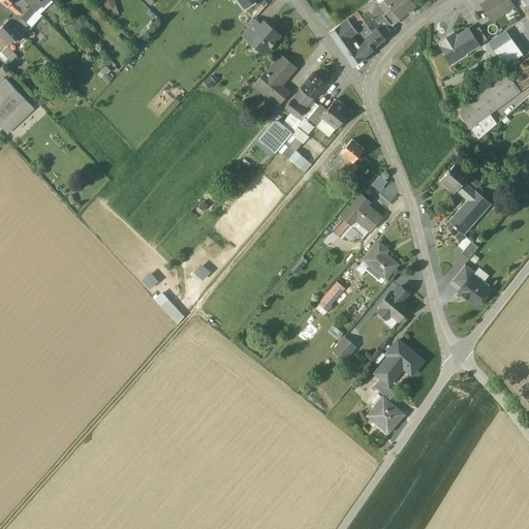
[(101,0),(105,10),(116,6),(113,0),(101,0)]
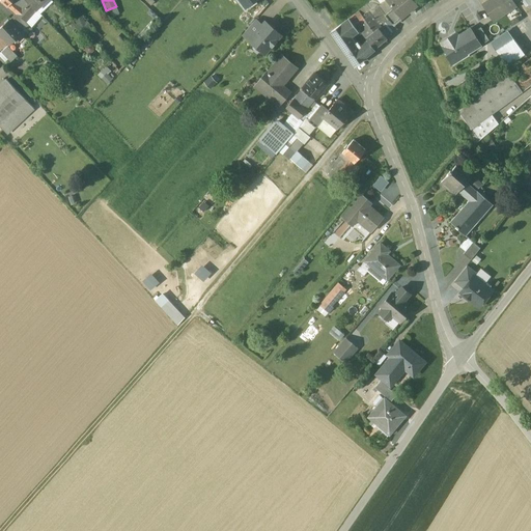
[(416,4),(413,0),(385,0),(386,0),(393,8),(400,17),(416,4)]
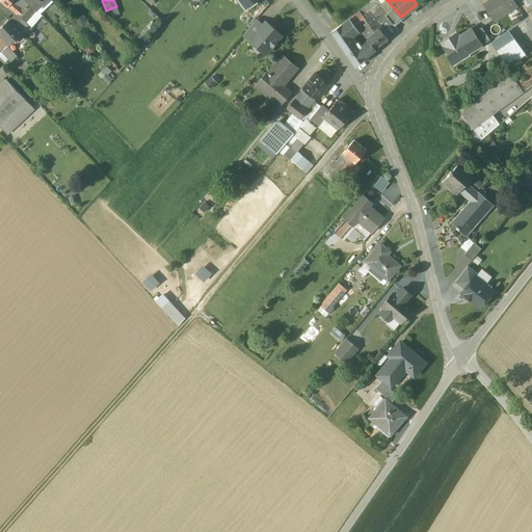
[(512,0),(489,0),(483,4),(494,20),(516,5),(514,3),(512,0)]
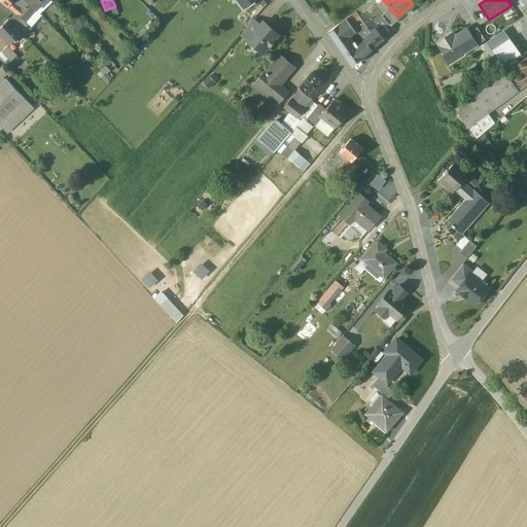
[(18,4),(12,1),(8,6),(15,13),(25,21),(32,13),(24,6),(22,8),(18,4)]
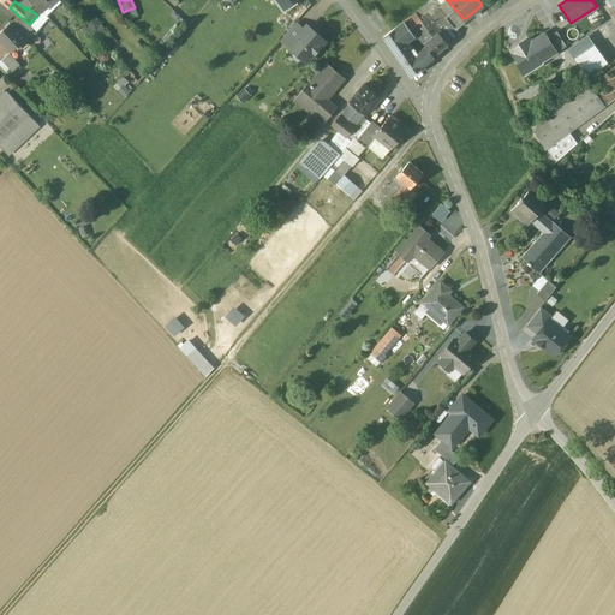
[(41,11),(33,1),(28,6),(28,7),(37,16),(41,11)]
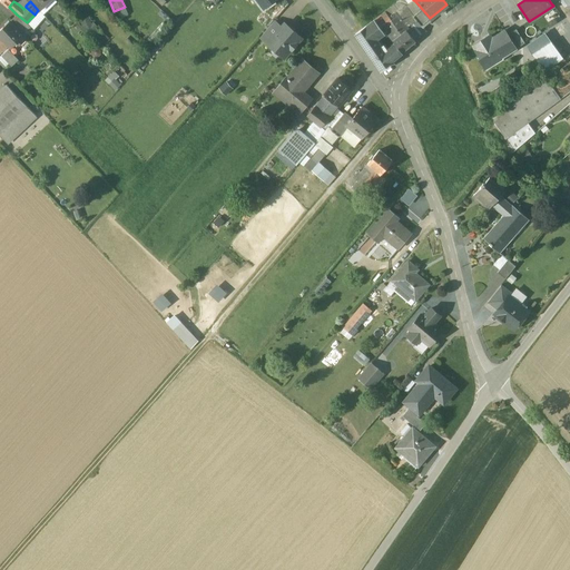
[(422,9),(413,17),(415,20),(421,26),(430,18),(422,9)]
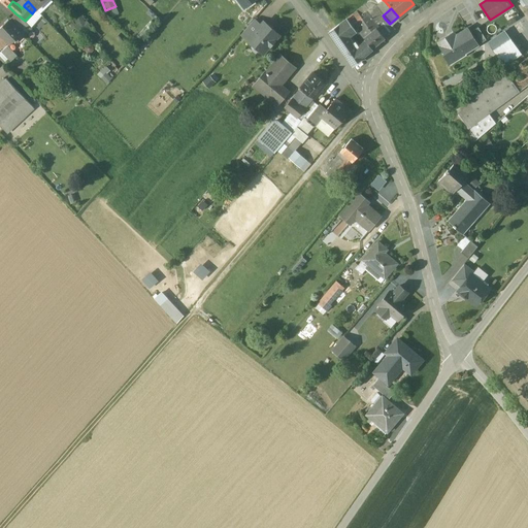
[(86,22),(80,11),(72,15),(77,26),(86,22)]
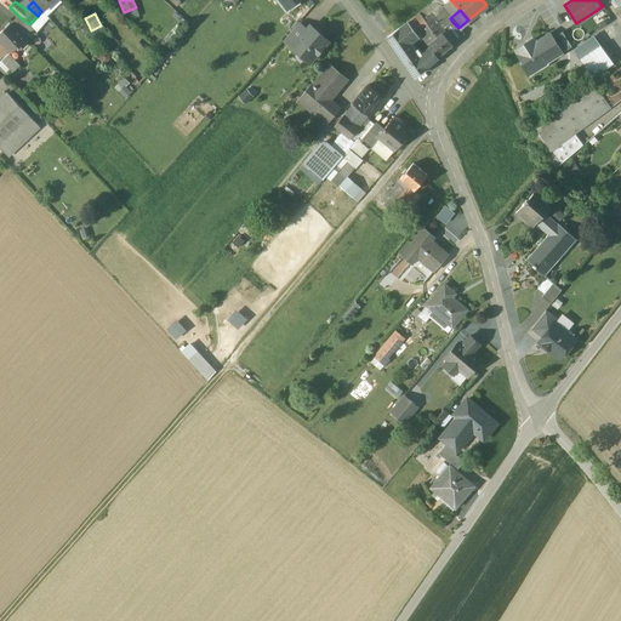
[(29,24),(18,16),(11,23),(21,34),(29,24)]
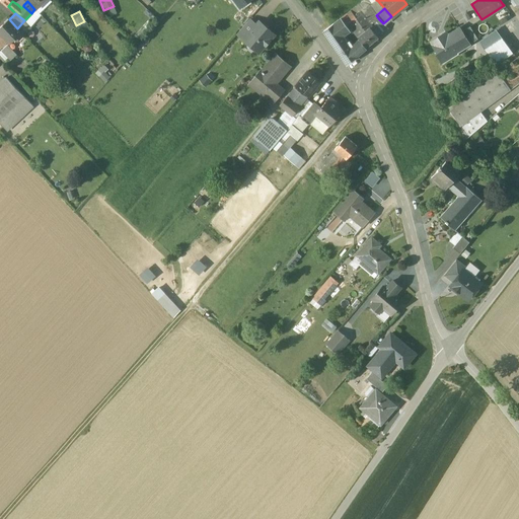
[(347,14),(342,17),(322,32),(335,48),(340,55),(346,62),(354,57),(348,49),(339,38),(351,28),(359,21),(354,15),(350,18),(347,14)]
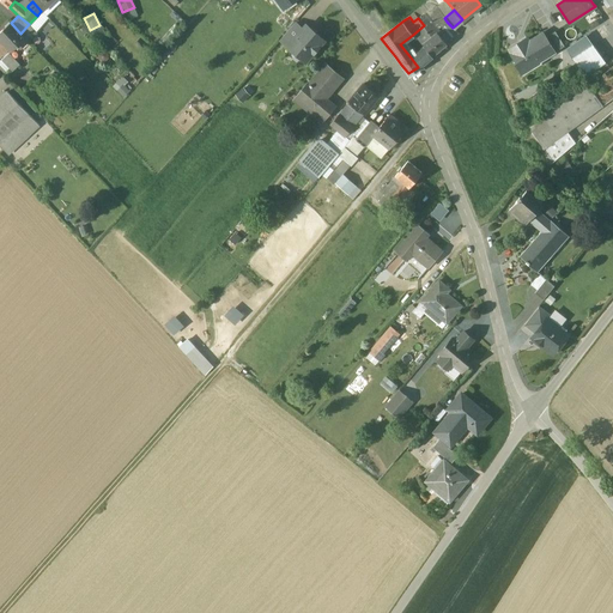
[(422,43),(436,32),(439,30),(431,20),(424,25),(414,34),(422,43)]
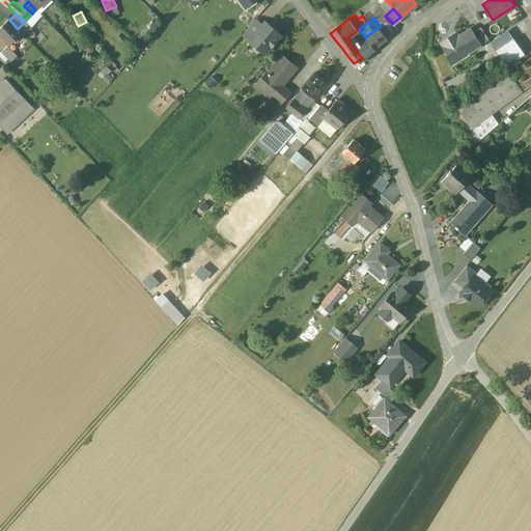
[(8,19),(0,27),(0,34),(9,45),(16,38),(18,40),(24,35),(18,29),(9,20),(8,19)]
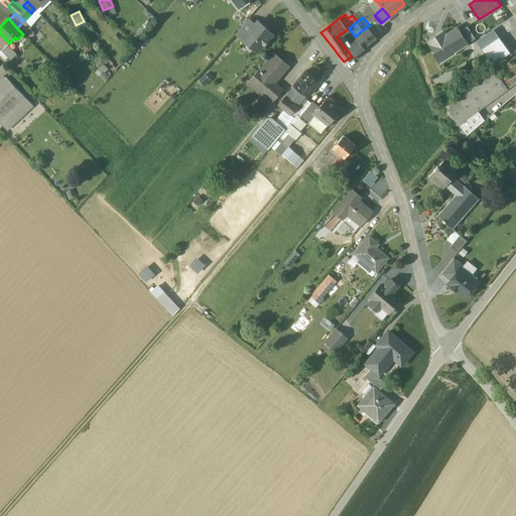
[(381,23),(376,18),(370,23),(378,33),(385,27),(381,23)]
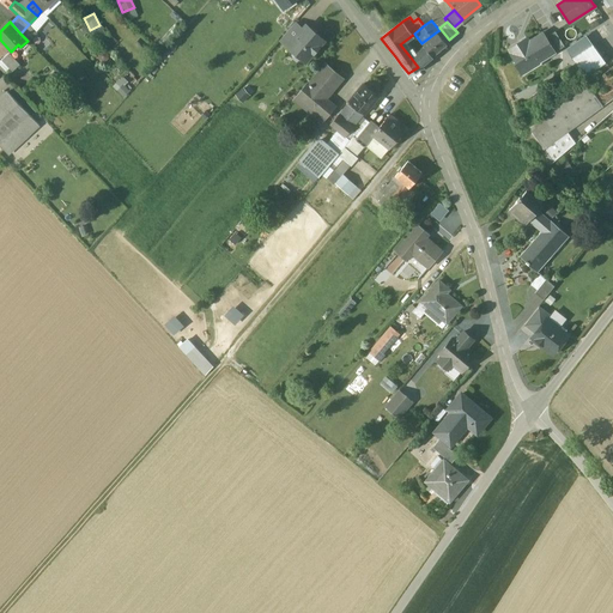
[(29,24),(20,34),(28,41),(37,32),(29,24)]
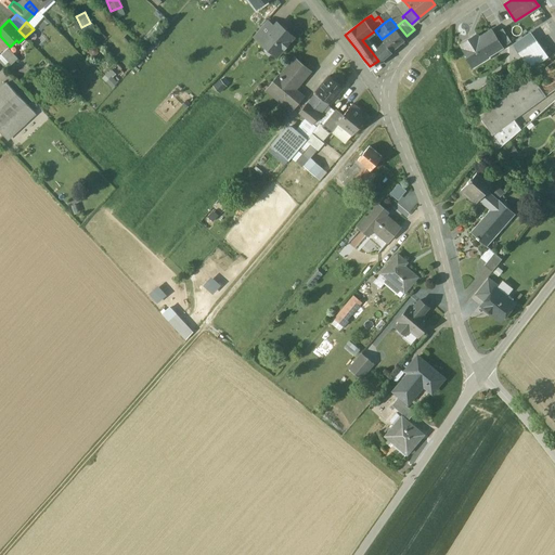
[(267,22),(254,37),(260,42),(273,28),(267,22)]
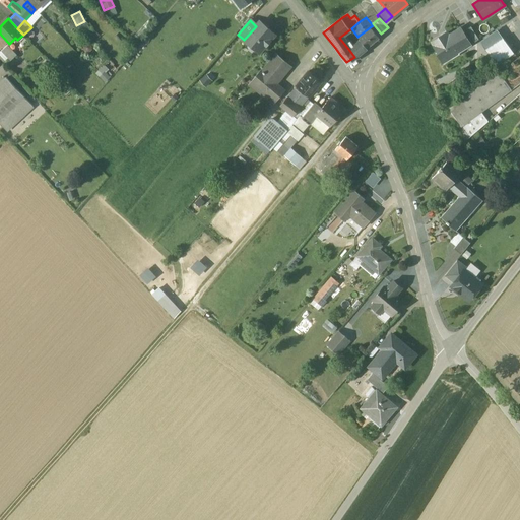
[(244,40),(244,41),(258,53),(260,51),(263,51),(265,49),(264,46),(274,35),(260,21),(256,26),(244,40)]
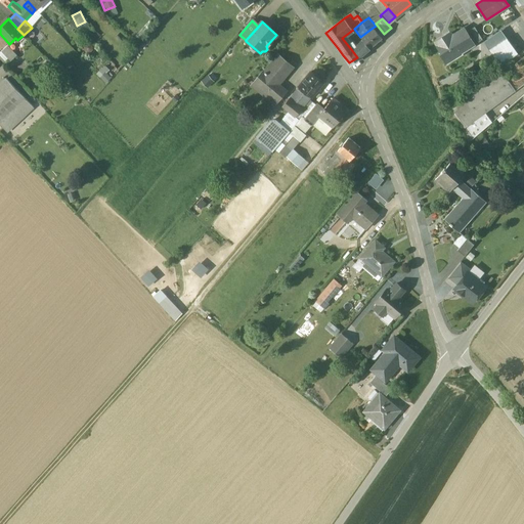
[(482,40),(474,27),(466,32),(474,45),(482,40)]
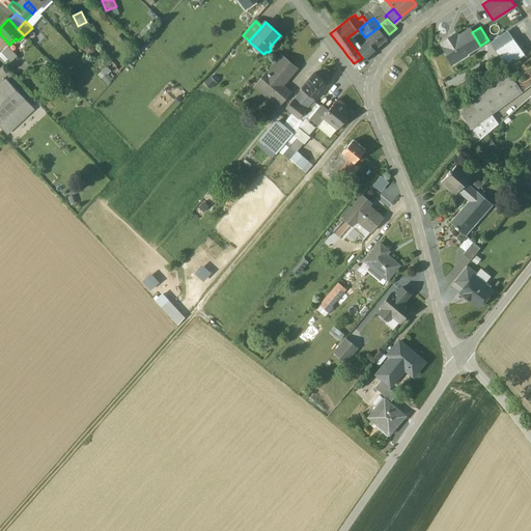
[(378,28),(365,37),(368,40),(373,49),(386,38),(378,28)]
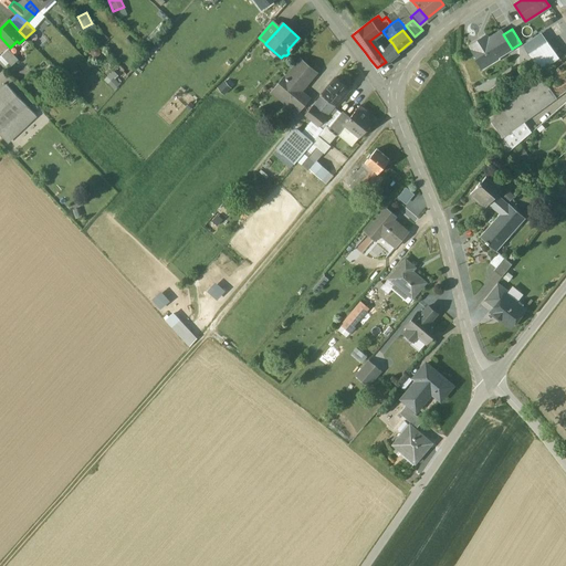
[(503,34),(501,31),(482,42),(480,39),(470,45),(477,58),(475,58),(481,67),(512,49),(503,34)]
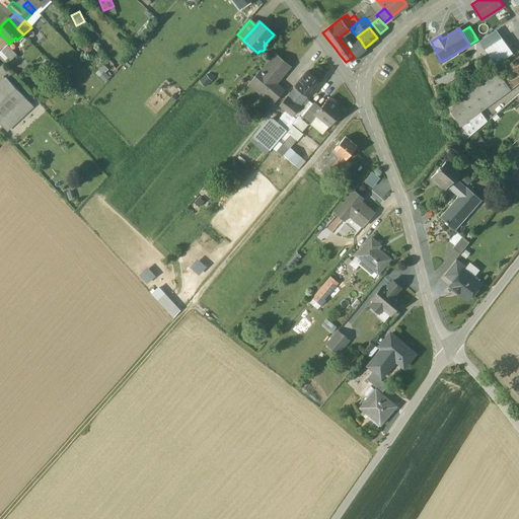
[(501,38),(485,49),(497,65),(512,54),(501,38)]
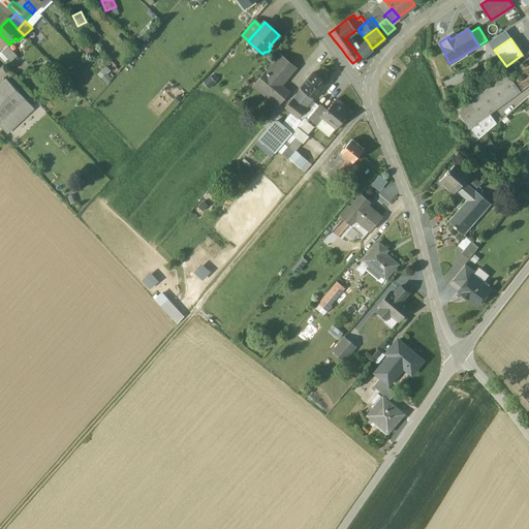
[(367,40),(354,50),(361,58),(372,49),(367,40)]
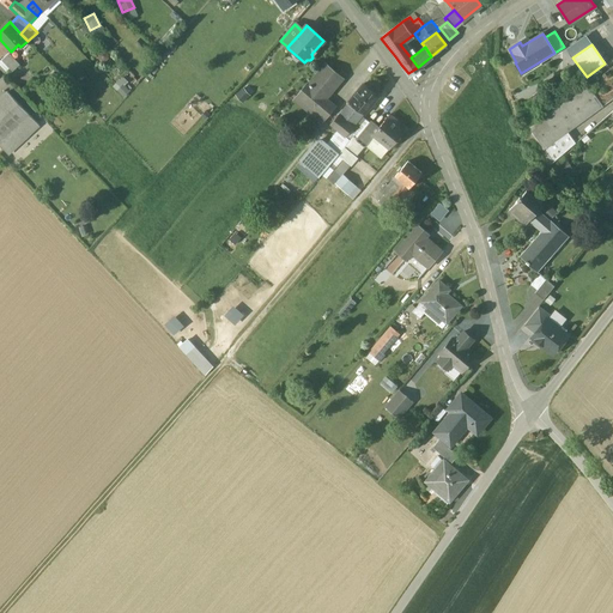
[(18,65),(7,53),(1,59),(12,71),(18,65)]
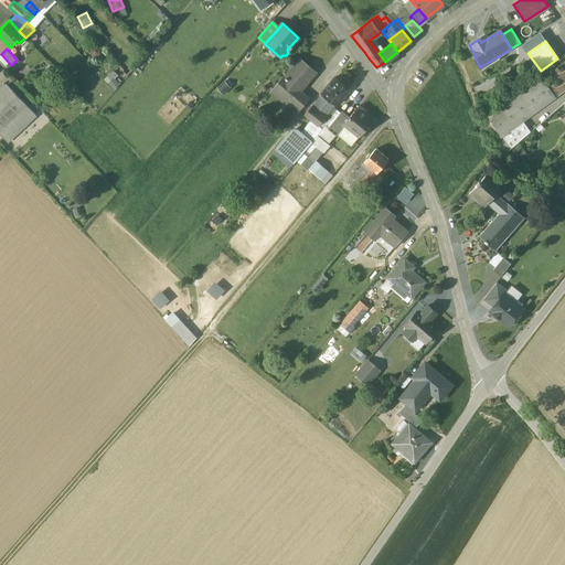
[(558,59),(548,66),(552,71),(562,63),(558,59)]
